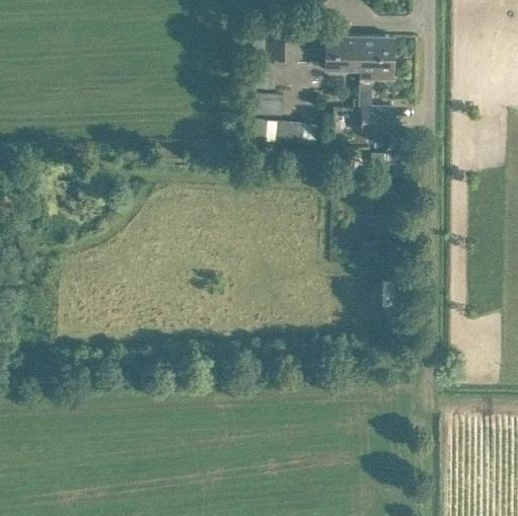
[(361,70),(361,37),(325,35),(326,18),(270,17),(270,20),(256,20),(255,88),(276,89),(276,64),(270,64),(270,59),(300,60),(300,50),(324,51),(324,69),(361,70)]
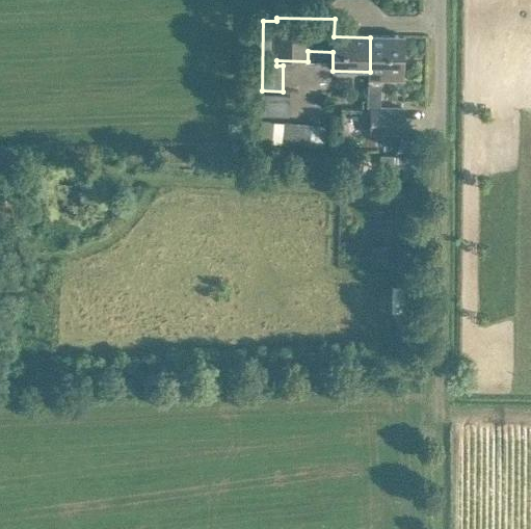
[(370,37),(370,72),(369,81),(382,81),(382,75),(388,75),(387,81),(404,82),(405,37),(370,37)]
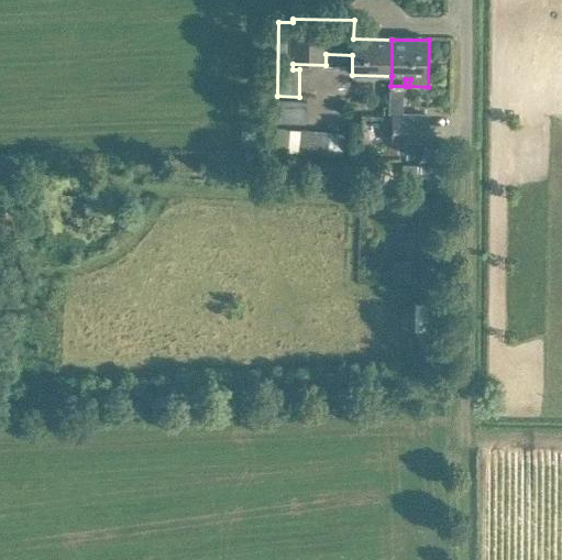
[(389,116),(393,116),(392,142),(427,143),(428,117),(404,116),(404,91),(390,91),(389,116)]
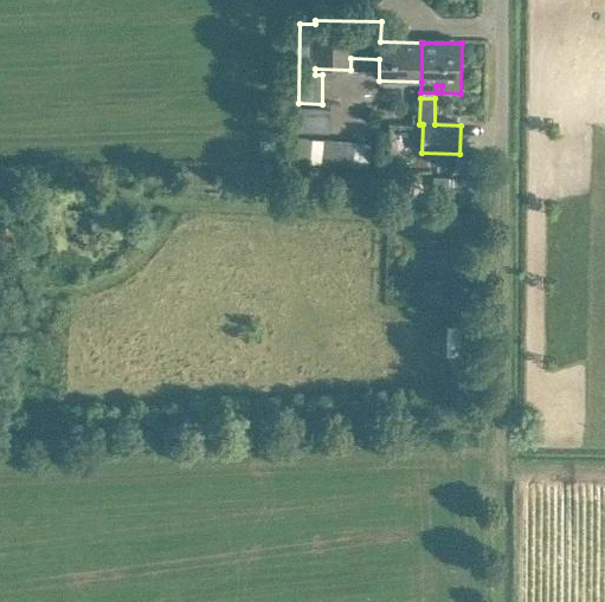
[(329,134),(330,110),(298,109),(297,134),(329,134)]
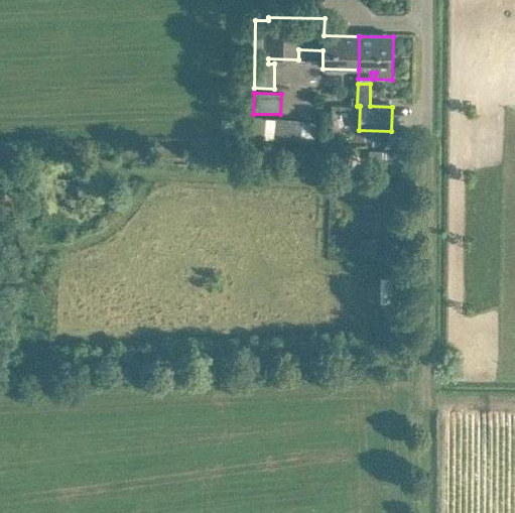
[(276,120),(276,121),(253,119),(252,139),(274,141),(274,142),(313,145),(315,123),(276,120)]
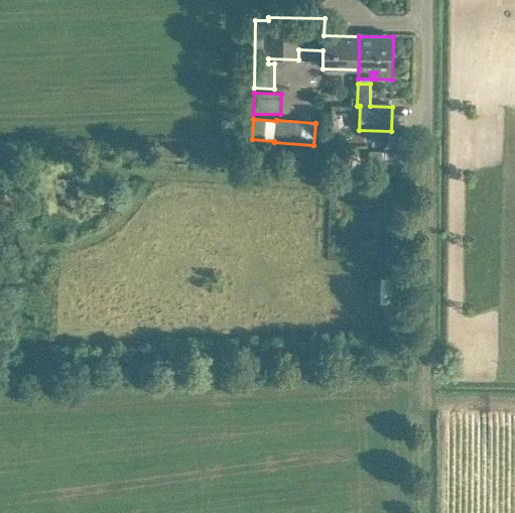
[(380,303),(392,303),(393,278),(392,278),(381,278),(380,303)]
